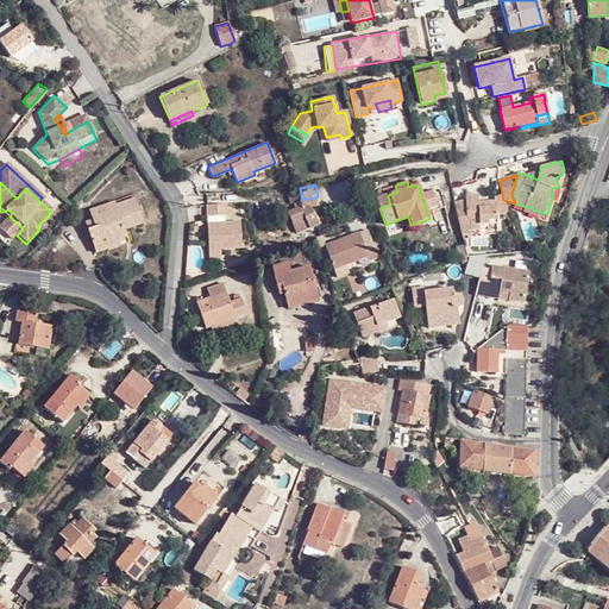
[(493,195),(491,201),(495,201),(495,213),(506,212),(503,200),(502,194),(493,195)]
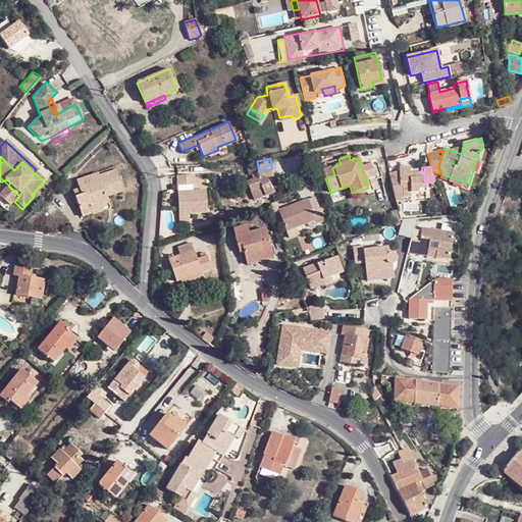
[(114,170),(113,167),(97,173),(98,176),(114,170)]
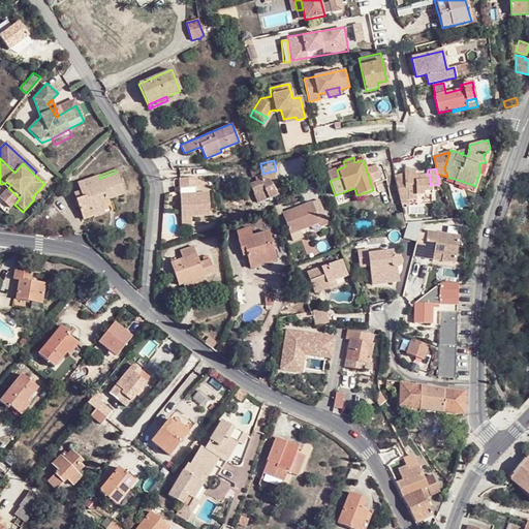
[(339,178),(337,169),(327,172),(330,181),(339,178)]
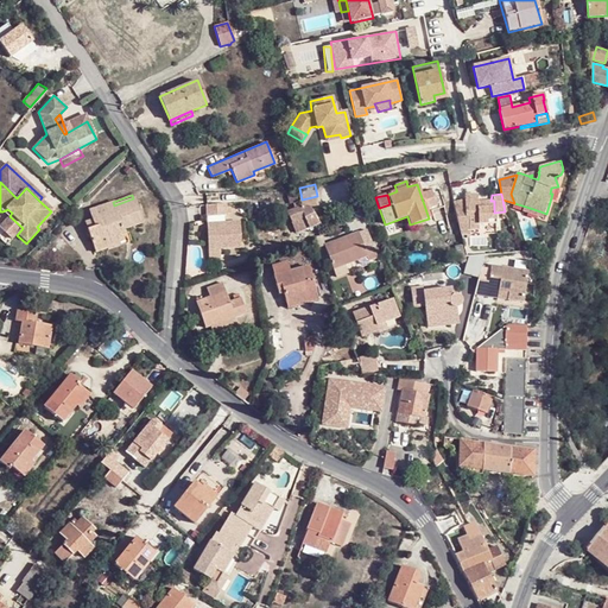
[(462,202),(453,204),(460,238),(469,236),(469,232),(476,230),(476,225),(495,223),(494,213),(494,201),(491,201),(483,202),(483,204),(481,208),(477,208),(477,202),(475,202),(474,196),(462,197),(462,202)]
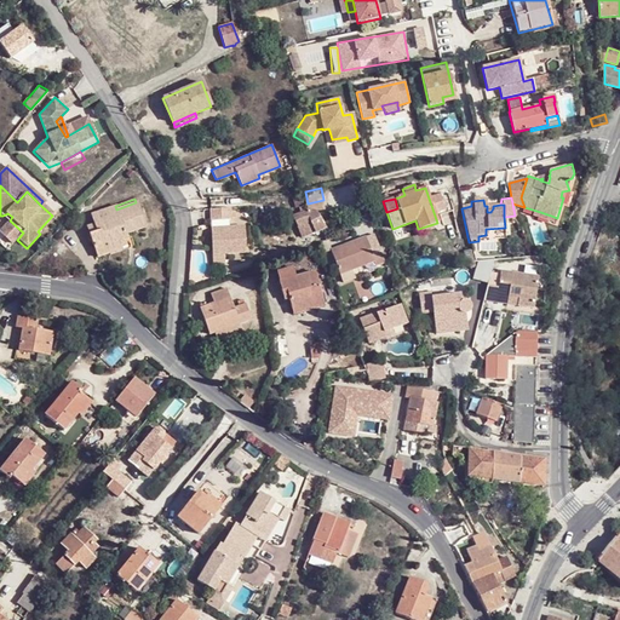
[(97,234),(89,237),(96,258),(108,254),(105,247),(119,242),(127,240),(125,235),(145,228),(136,202),(116,210),(115,206),(90,214),(93,224),(97,234)]
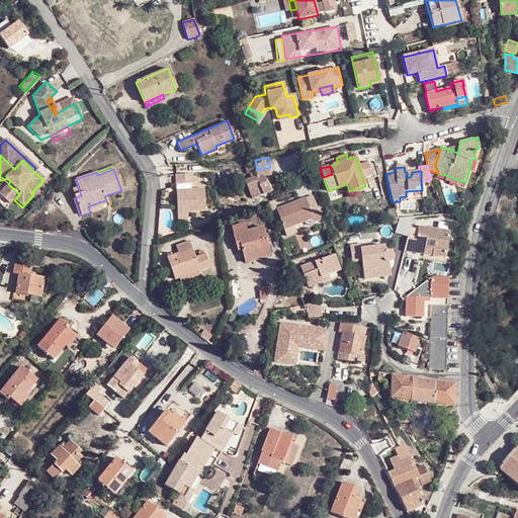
[(193,174),(175,176),(177,213),(188,213),(205,212),(204,190),(191,191),(191,185),(193,184),(193,174)]
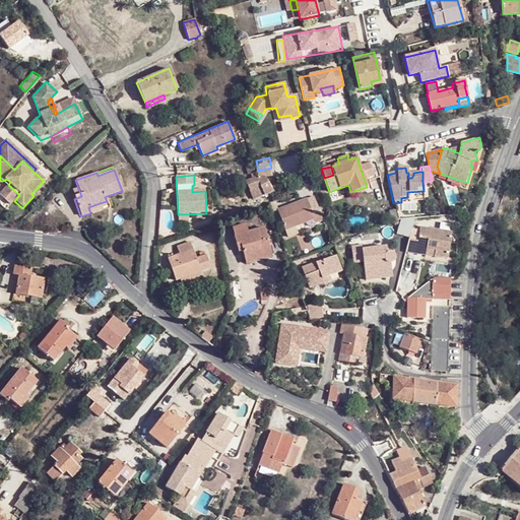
[(266,180),(258,176),(244,181),(249,190),(258,187),(263,196),(272,192),(269,185),(266,180)]
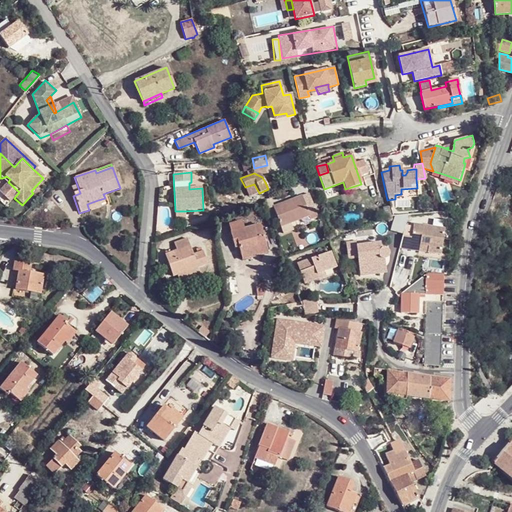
[(19,192),(8,182),(0,190),(0,194),(9,203),(14,198),(19,192)]
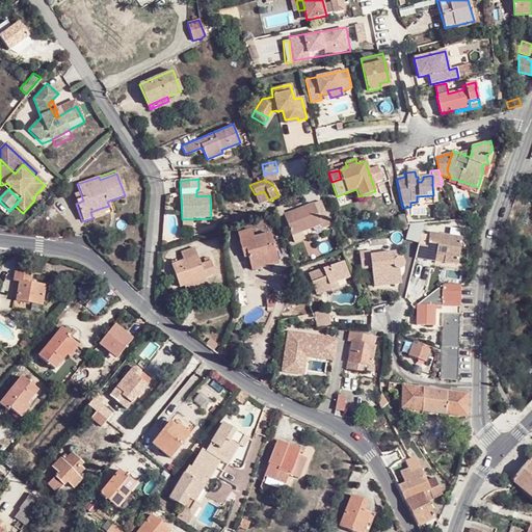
[(80,192),(73,194),(76,204),(83,201),(80,192)]
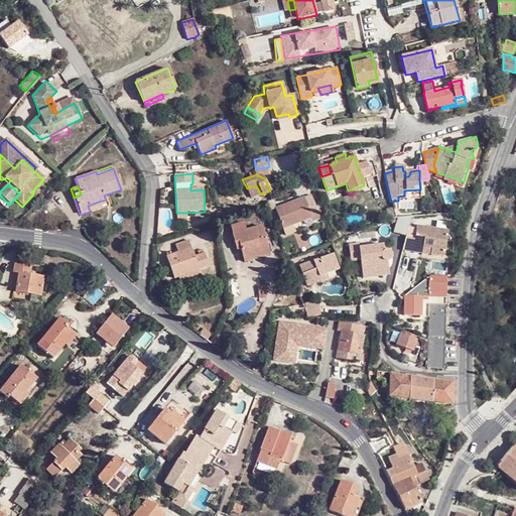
[(282,228),(291,225),(311,218),(312,221),(318,219),(312,201),(311,196),(304,198),(275,207),(282,228)]
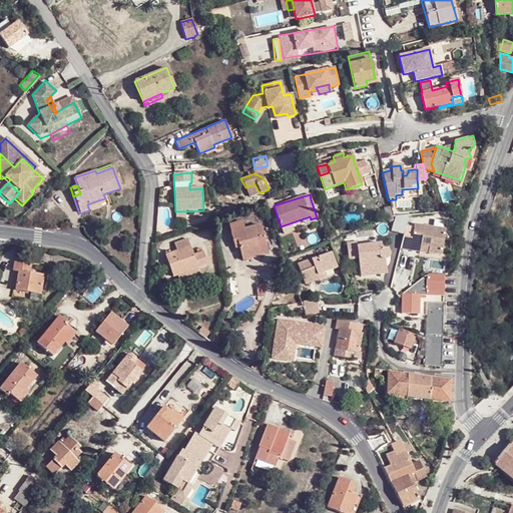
[(87,204),(89,210),(89,211),(100,207),(98,200),(87,204)]
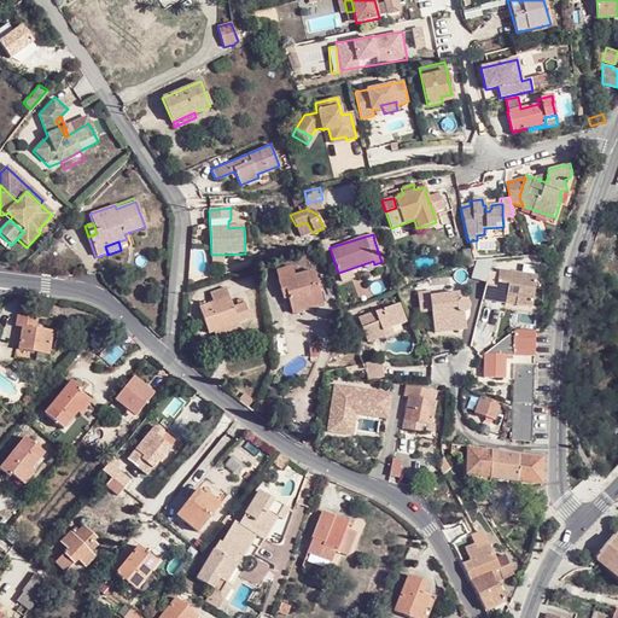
[(225,255),(211,255),(213,264),(225,264),(225,255)]
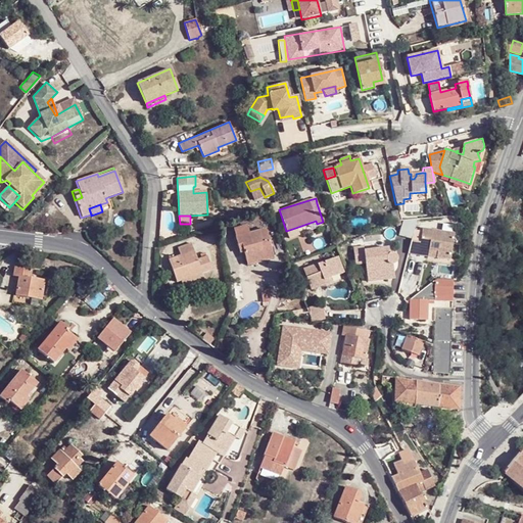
[(249,235),(247,228),(233,232),(236,239),(235,239),(238,248),(242,247),(243,253),(246,262),(272,253),(265,231),(249,235)]
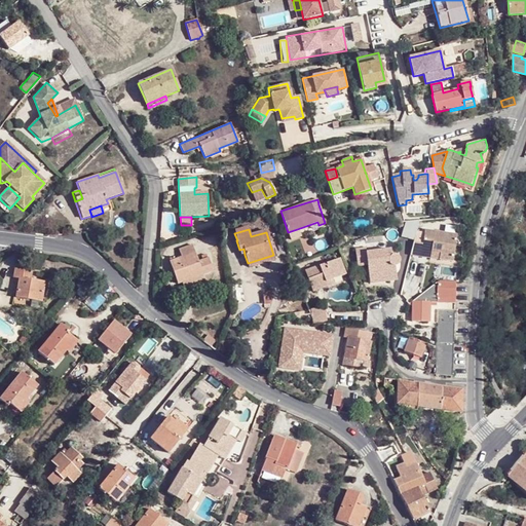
[(297,229),(288,232),(290,238),(299,235),(297,229)]
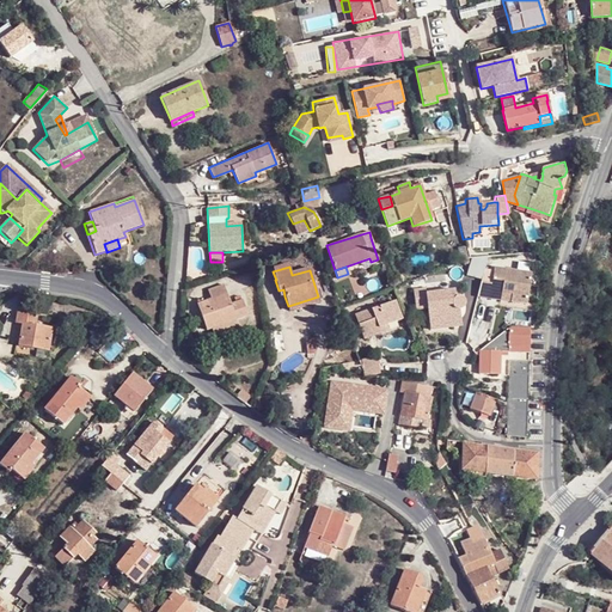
[(491,285),(489,299),(501,301),(502,293),(512,295),(510,303),(526,305),(531,274),(494,269),(491,285)]
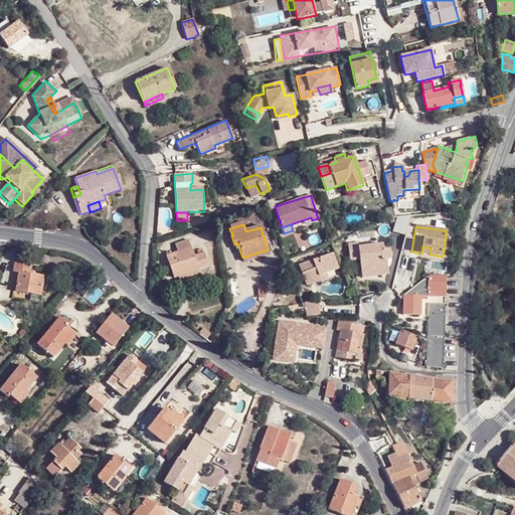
[(404,238),(401,250),(411,251),(413,239),(404,238)]
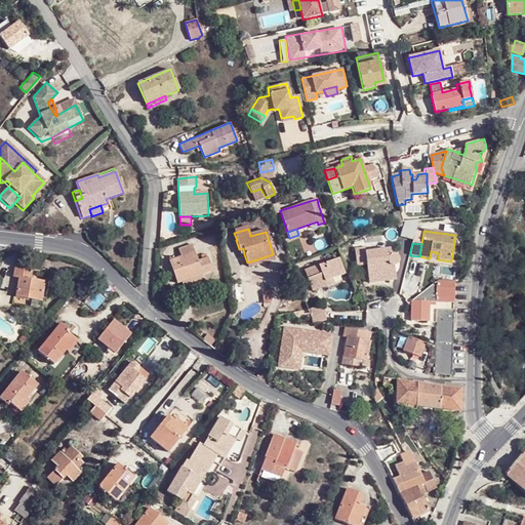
[(182,282),(201,275),(212,271),(208,258),(198,263),(192,245),(178,250),(182,257),(174,260),(173,256),(169,258),(170,261),(169,263),(174,276),(178,274),(182,282)]
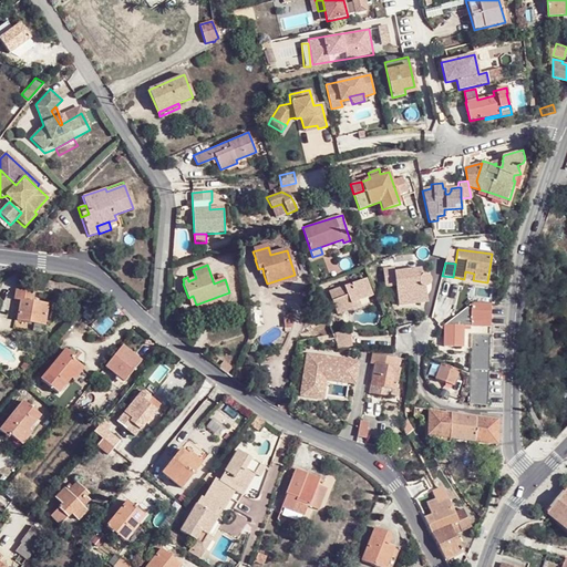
[(419,278),(418,271),(392,274),(392,268),(381,270),(383,288),(394,287),(395,297),(411,296),(412,300),(425,298),(423,288),(424,288),(425,287),(426,286),(426,285),(426,284),(426,282),(426,281),(426,280),(425,279),(424,278),(422,277),(421,277),(420,277),(419,278)]
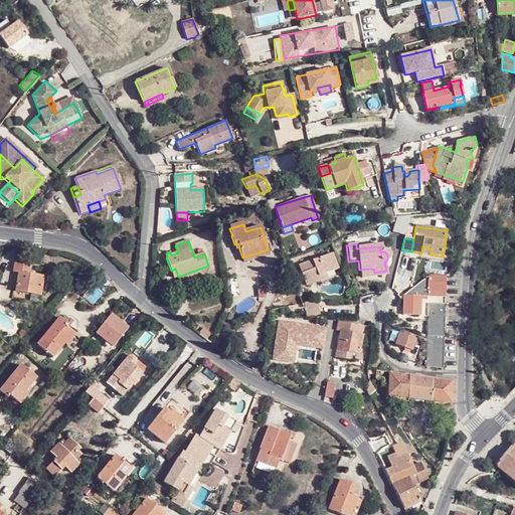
[(268,249),(242,258),(243,263),(270,254),(268,249)]
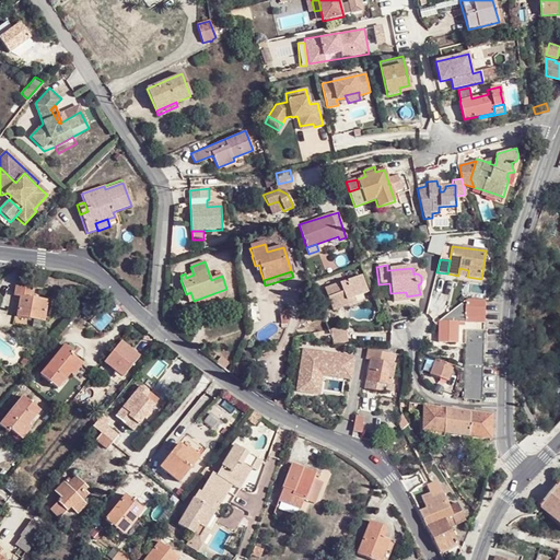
[(347,300),(353,296),(362,293),(356,276),(324,289),(333,311),(348,304),(347,300)]
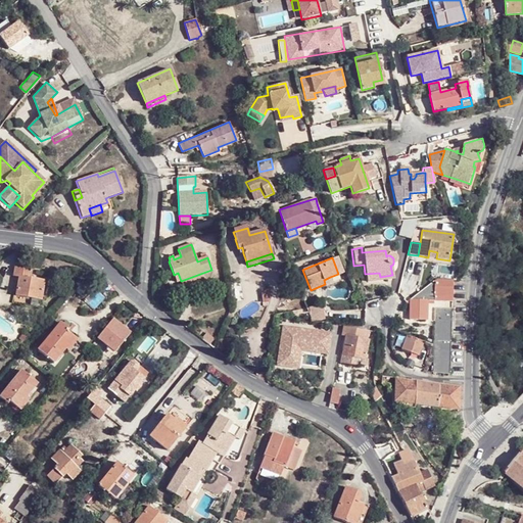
[(32,271),(14,268),(13,277),(19,278),(16,296),(41,300),(43,281),(31,280),(32,271)]
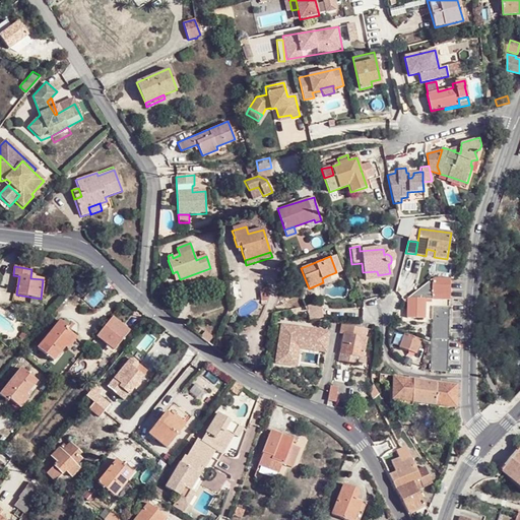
[(377,271),(363,272),(364,281),(390,279),(390,273),(378,275),(377,271)]
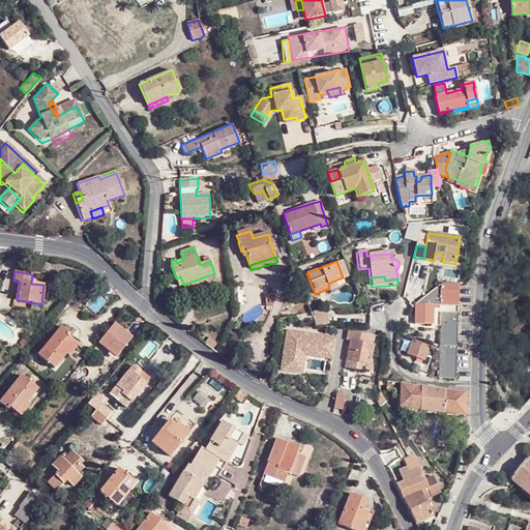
[(203,277),(183,285),(185,290),(205,283),(203,277)]
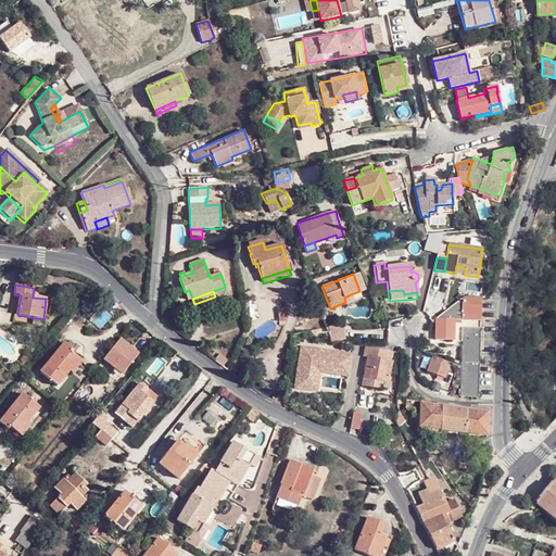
[(464,297),(437,318),(437,324),(436,340),(454,341),(455,323),(455,319),(463,320),(463,315),(481,316),(482,297),(464,297)]
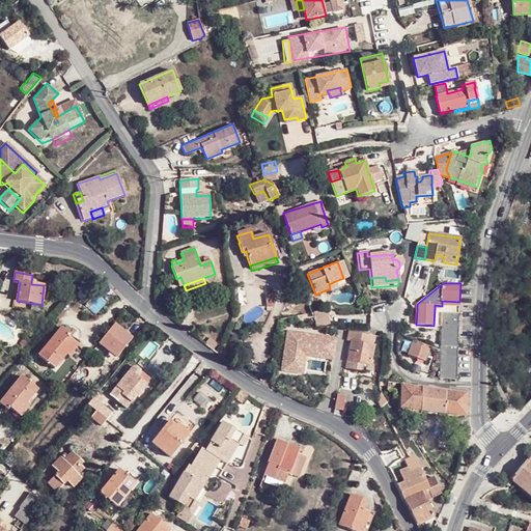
[(458,314),(459,306),(442,306),(441,309),(441,313),(458,314)]
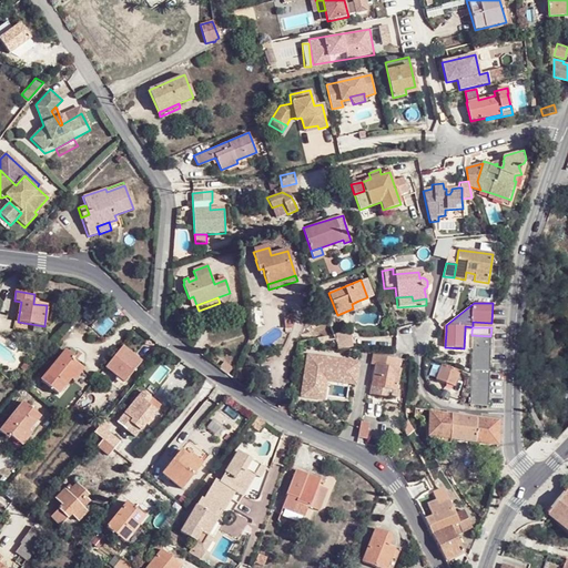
[(490,336),(472,335),(469,398),(469,404),(488,407),(490,336)]
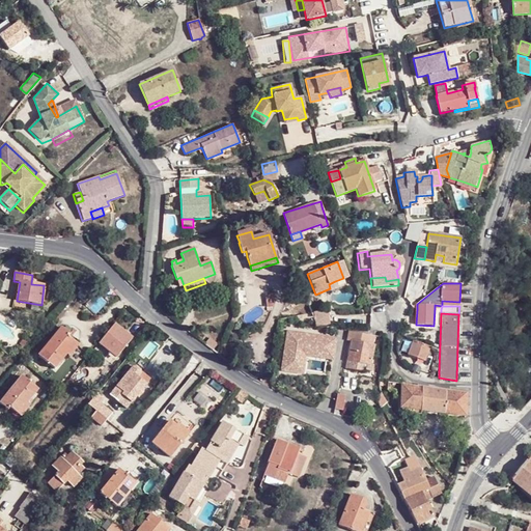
[(315,329),(313,317),(307,317),(307,315),(302,316),(284,319),(278,357),(278,358),(284,358),(284,360),(286,361),(287,362),(289,363),(290,363),(291,363),(294,363),(296,362),(297,361),(298,360),(301,360),(305,334),(286,332),(286,328),(304,330),(311,329),(315,329)]
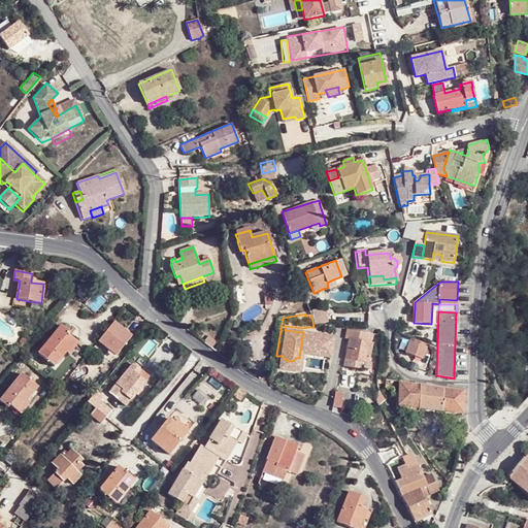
[(323,326),(323,324),(321,315),(311,316),(314,327),(323,326)]
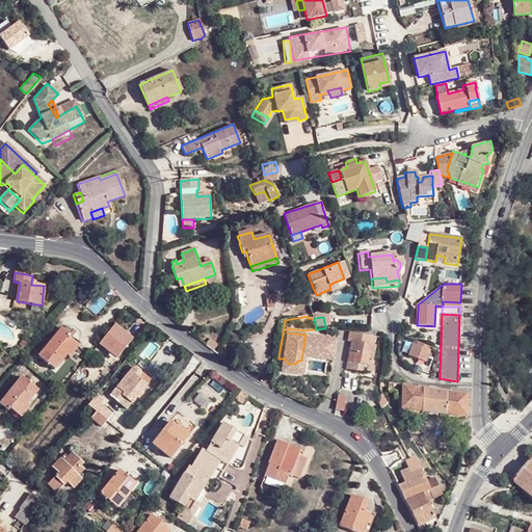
[(132,340),(114,325),(98,346),(115,360),(132,340)]
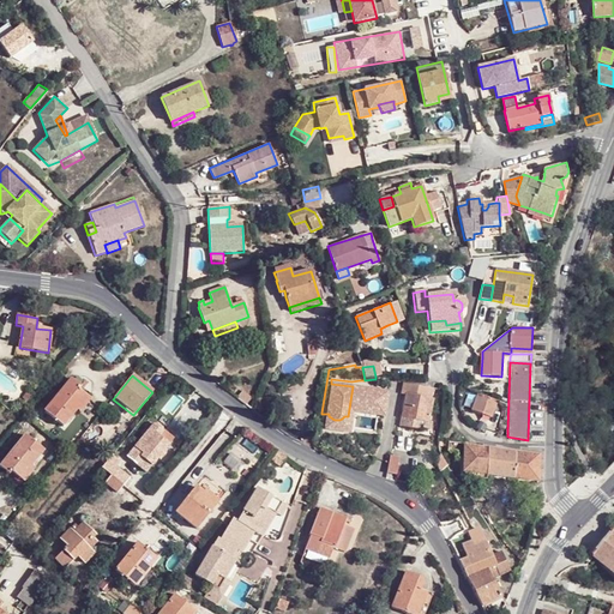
[(79,389),(70,380),(43,413),(62,429),(76,413),(74,410),(85,397),(78,391),(79,389)]
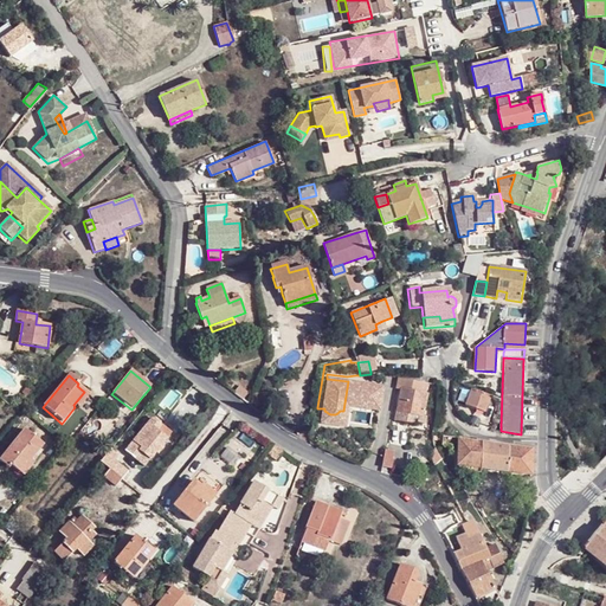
[(425,393),(427,385),(398,379),(395,388),(400,389),(397,412),(423,417),(423,416),(427,394),(425,393)]
